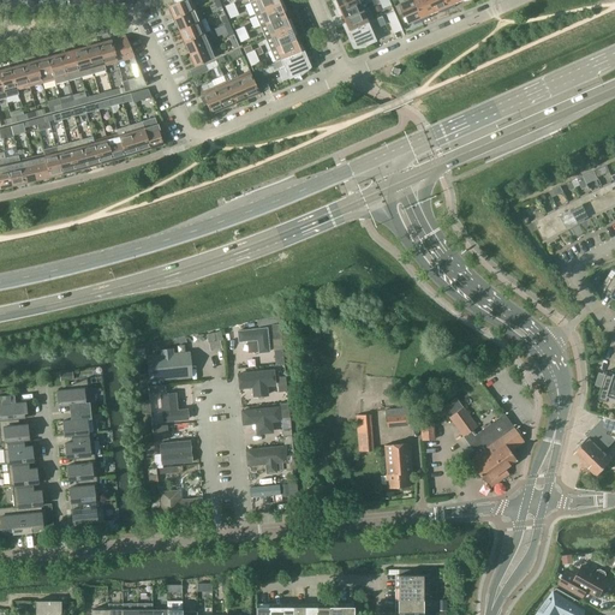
[(181,0),(175,4),(175,3),(169,5),(171,9),(169,9),(172,15),(173,15),(175,18),(195,10),(192,3),(196,1),(196,0),(181,0)]
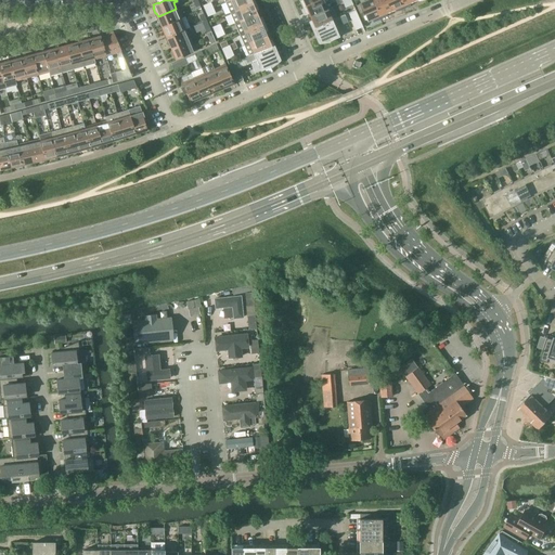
[(230,0),(226,2),(230,13),(255,2),(253,0),(230,0)]
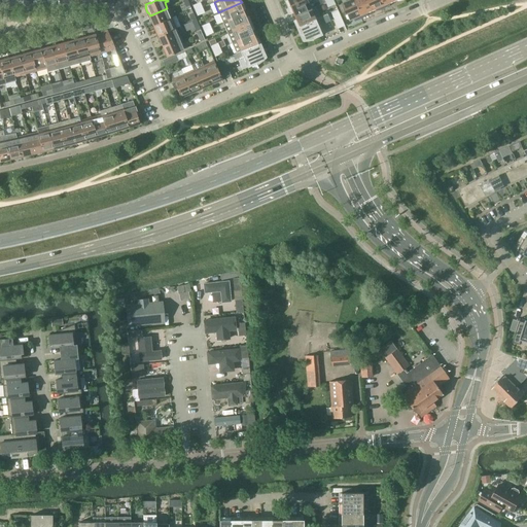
[(294,15),(315,6),(312,0),(303,0),(288,6),(290,12),(293,11),(294,15)]
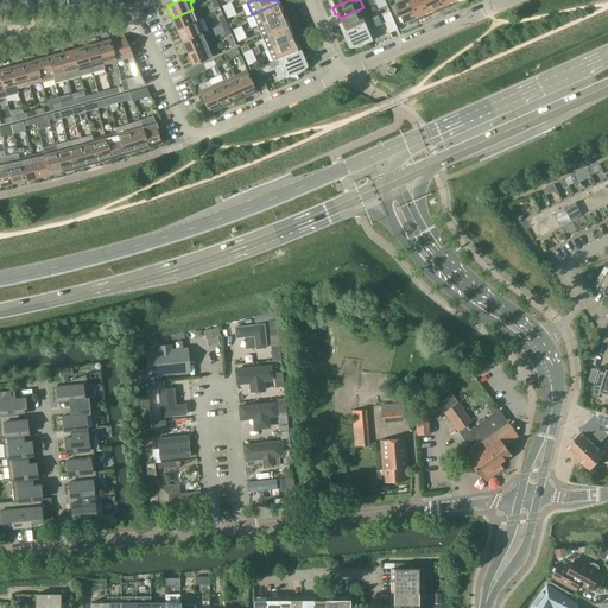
[(409,23),(417,20),(407,0),(404,0),(394,5),(397,17),(399,16),(403,23),(409,20),(409,23)]
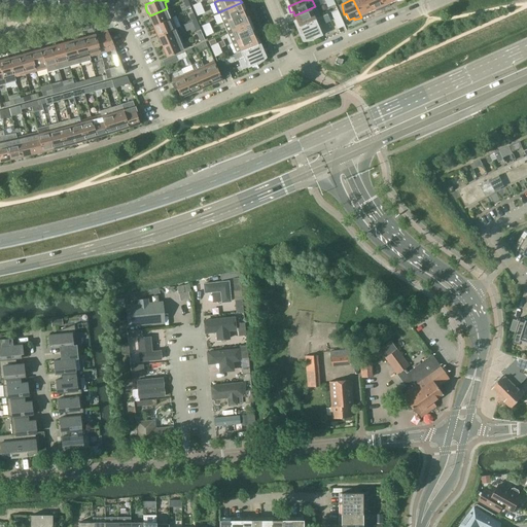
[(353,0),(361,18),(367,14),(366,12),(371,10),(365,0),(353,0)]
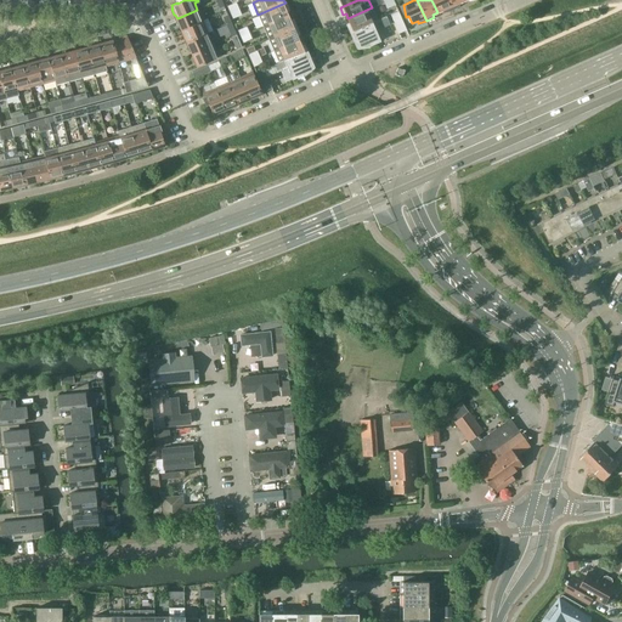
[(444,12),(452,10),(447,0),(431,0),(437,12),(442,10),(444,12)]
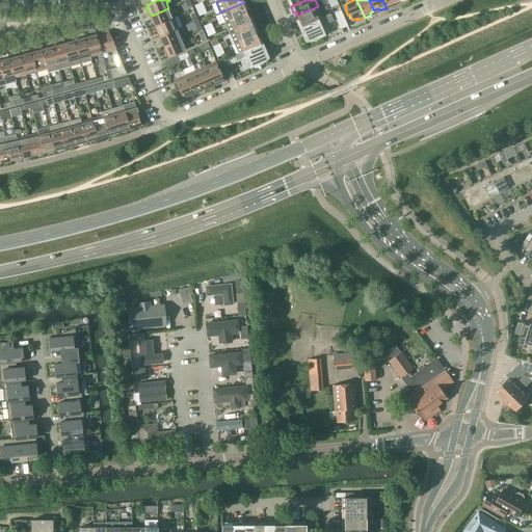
[(382,0),(387,8),(392,5),(392,3),(396,1),(395,0),(382,0)]
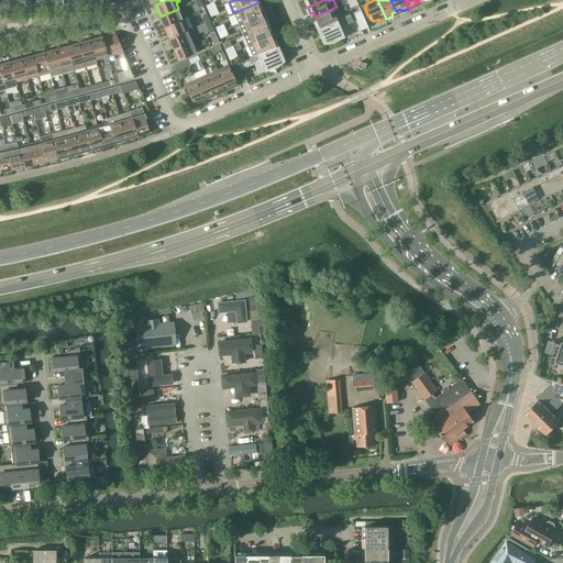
[(206,6),(208,11),(217,8),(213,2),(206,6)]
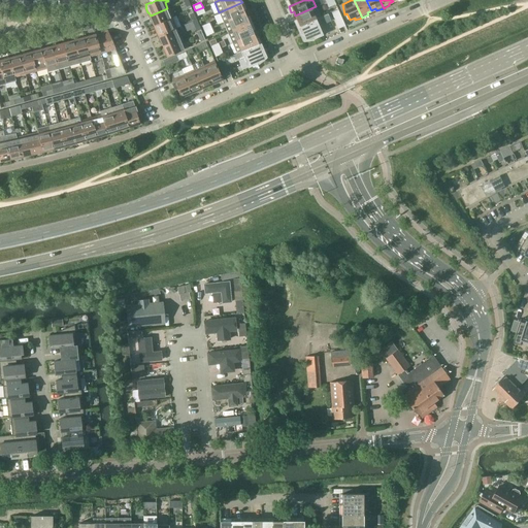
[(244,8),(242,2),(219,12),(223,23),(244,13),(242,9),(244,8)]
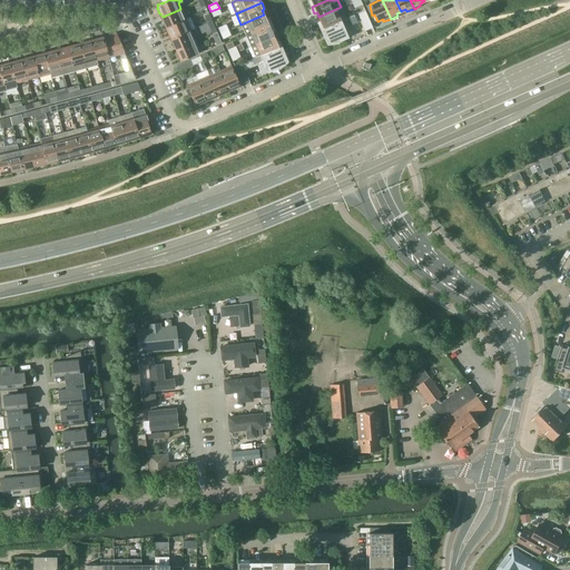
[(341,20),(346,18),(341,7),(318,17),(321,21),(318,22),(321,29),(341,20)]
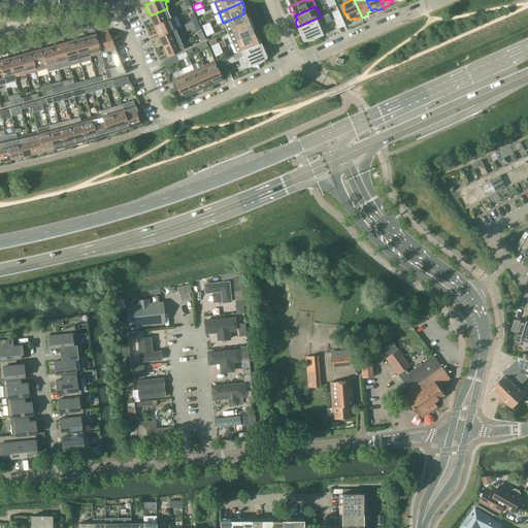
[(205,12),(203,7),(195,10),(198,15),(205,12)]
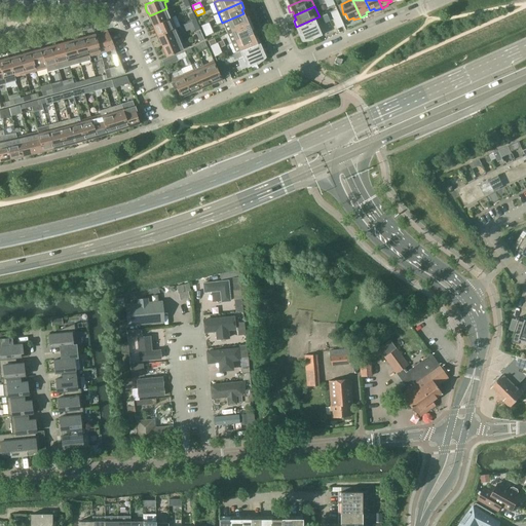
[(153,23),(154,25),(171,17),(166,8),(150,15),(151,17),(150,19),(152,24),(153,23)]
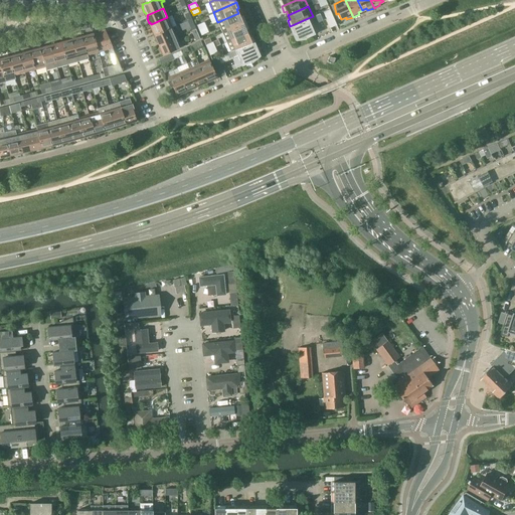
[(330,27),(337,25),(330,9),(323,12),(330,27)]
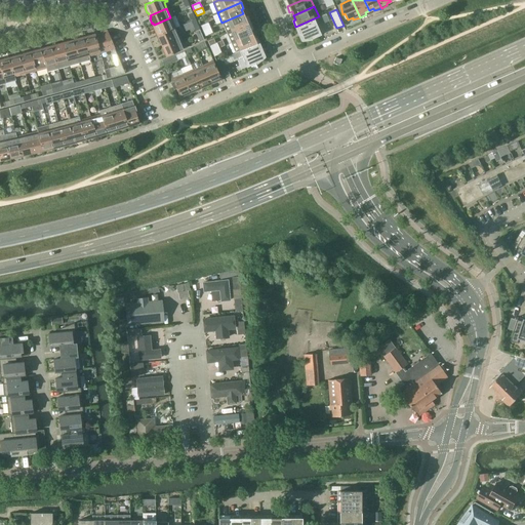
[(244,17),(243,13),(221,23),(227,33),(249,23),(247,16),(244,17)]
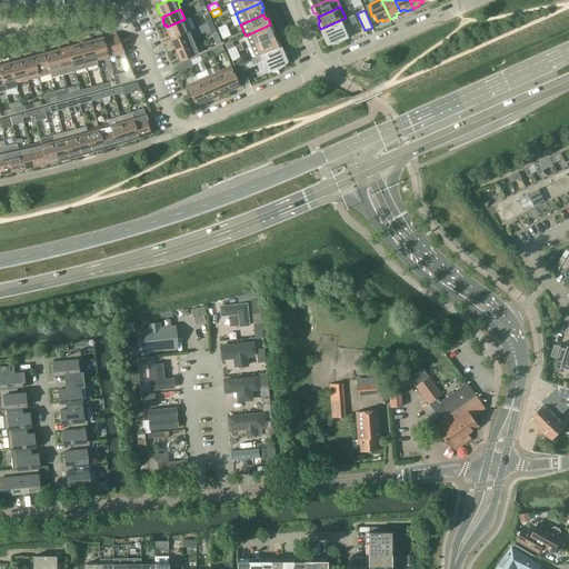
[(170,35),(171,38),(189,30),(185,19),(167,27),(168,30),(167,30),(169,36),(170,35)]
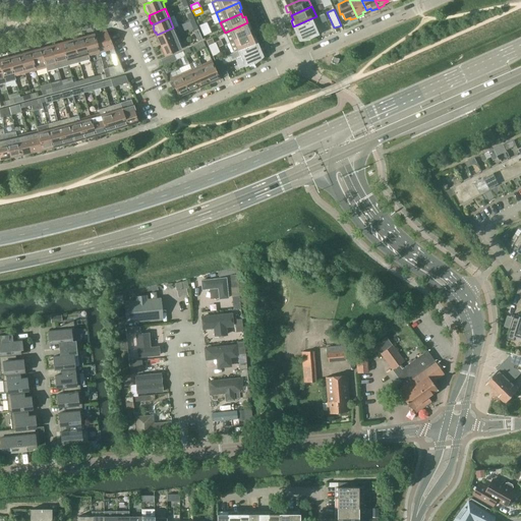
[(311,18),(293,26),(296,33),(298,32),(302,40),(309,39),(319,35),(311,18)]
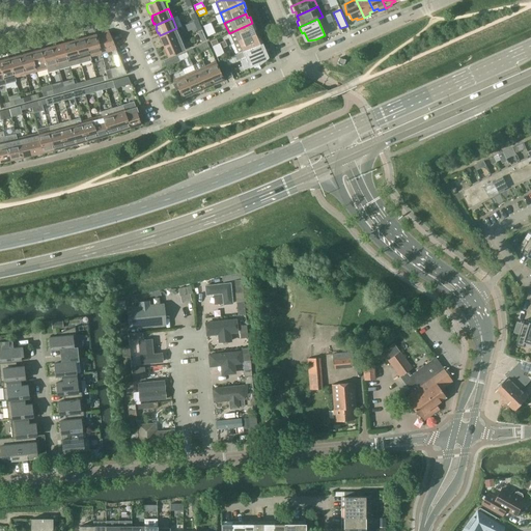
[(203,26),(205,31),(213,28),(211,23),(203,26)]
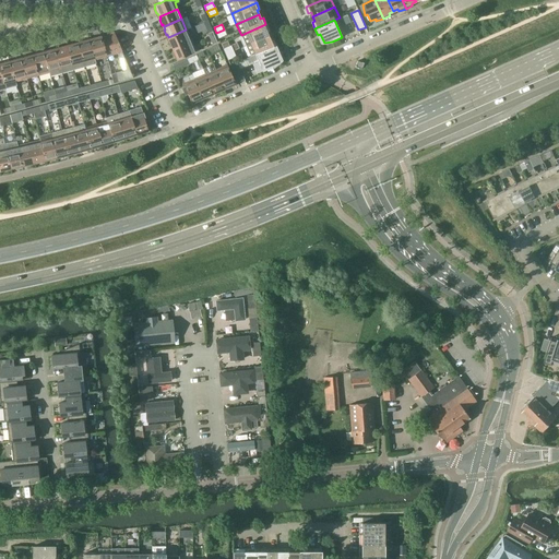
[(269,31),(265,24),(241,35),(246,46),(268,36),(266,32),(269,31)]
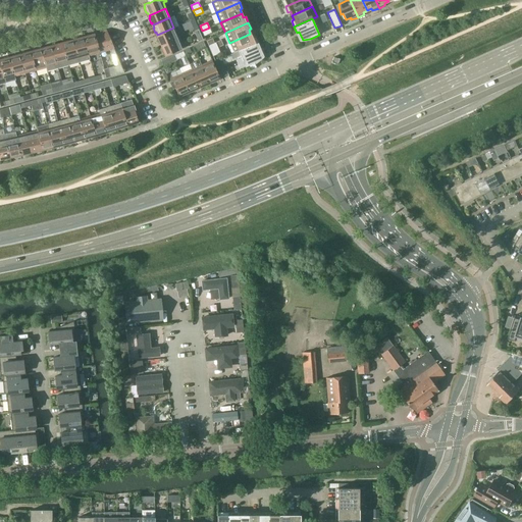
[(161,43),(161,45),(178,38),(173,28),(157,35),(158,38),(157,39),(159,44),(161,43)]
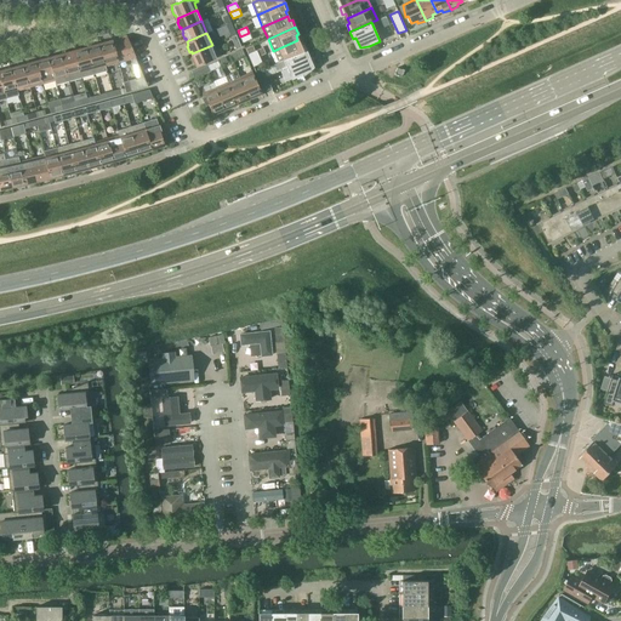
[(251,39),(249,33),(240,36),(243,43),(251,39)]
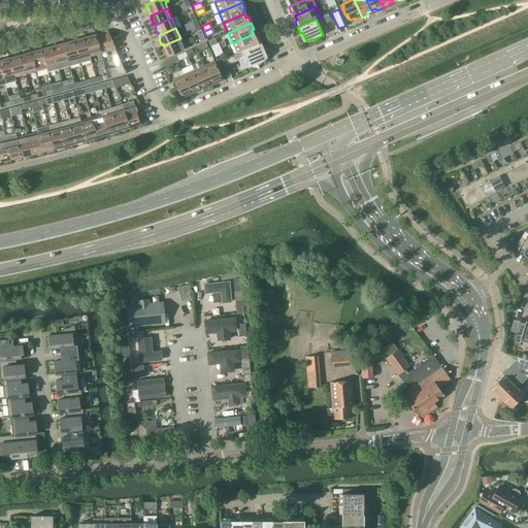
[(196,31),(201,42),(205,40),(201,30),(196,31)]
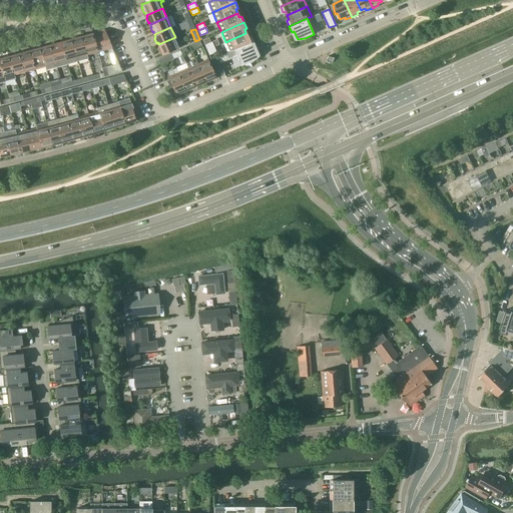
[(102,31),(93,34),(97,51),(108,48),(113,64),(102,67),(104,76),(122,71),(105,32),(104,32),(102,32),(102,31)]
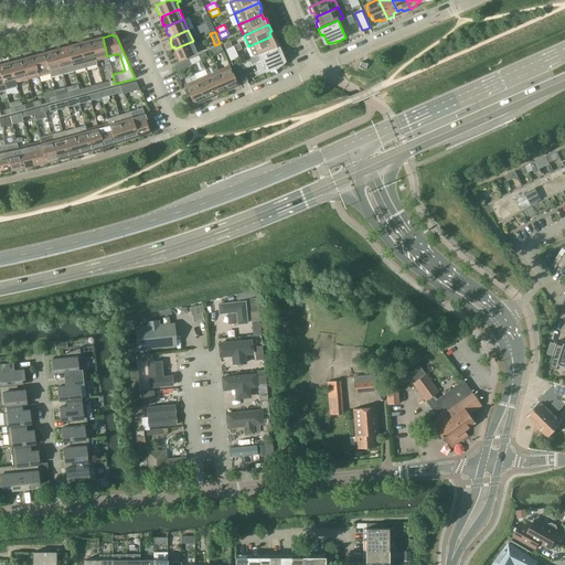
[(273,41),(270,36),(248,46),(253,57),(278,46),(275,40),(273,41)]
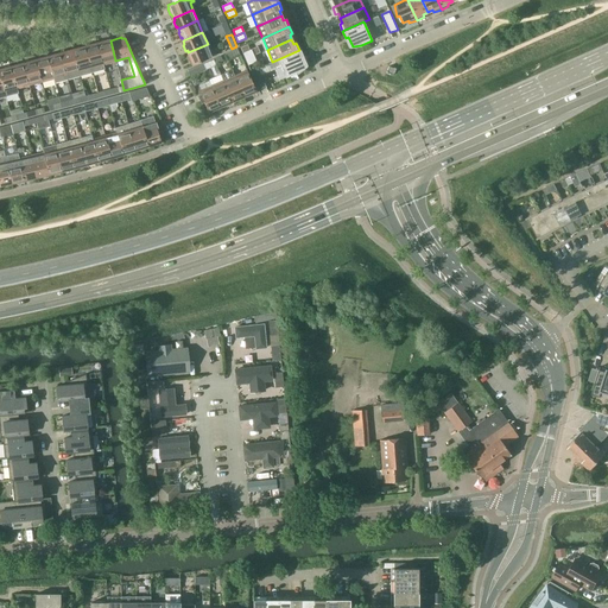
[(111,40),(97,44),(103,64),(115,61),(111,40)]
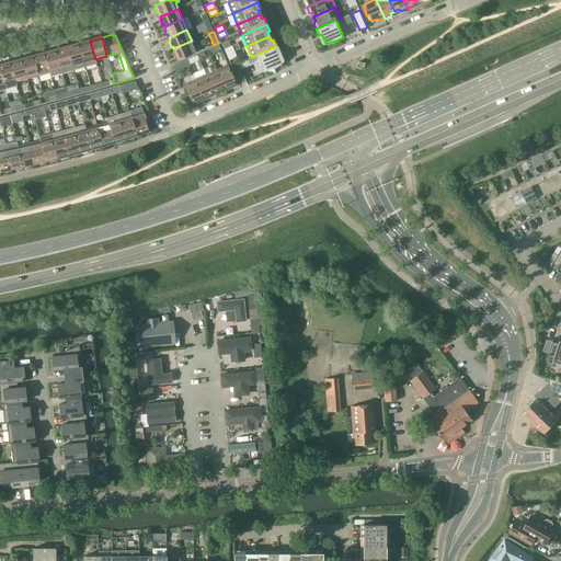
[(79,44),(84,63),(86,67),(96,64),(95,59),(90,41),(79,44)]
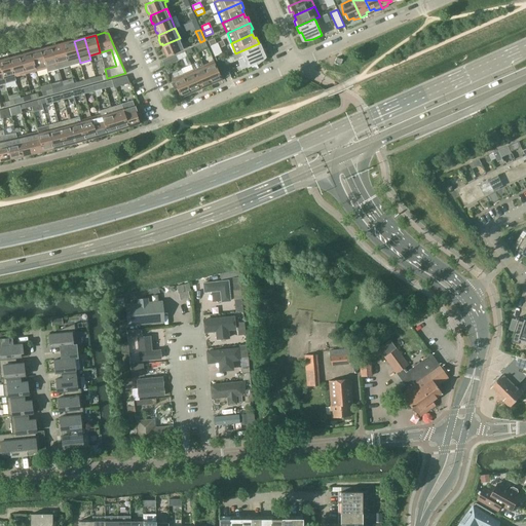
[(182,44),(180,38),(162,45),(163,47),(162,48),(164,53),(165,52),(167,57),(183,49),(181,45),(182,44)]
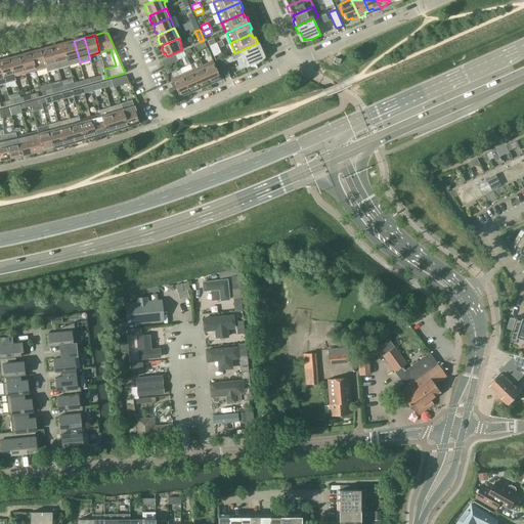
[(62,43),(68,61),(69,66),(80,62),(79,58),(74,41),(62,43)]
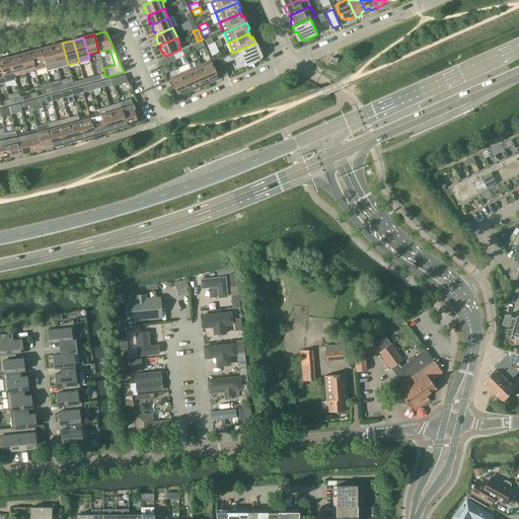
[(192,46),(195,51),(205,47),(203,41),(192,46)]
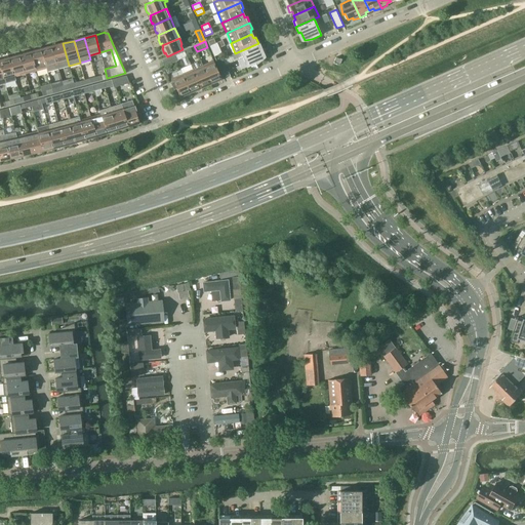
[(52,46),(57,64),(58,69),(69,66),(68,62),(63,43),(52,46)]
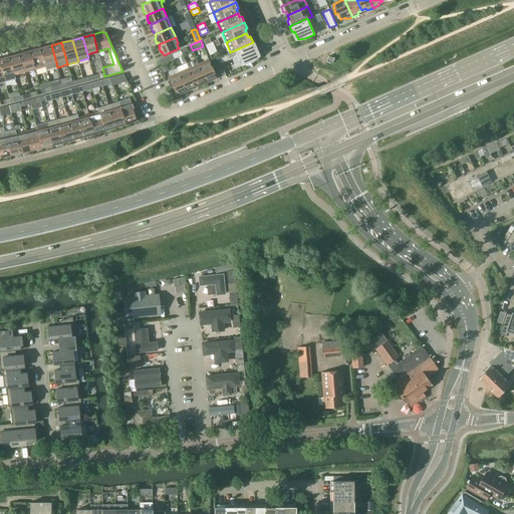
[(205,45),(208,50),(215,47),(213,42),(205,45)]
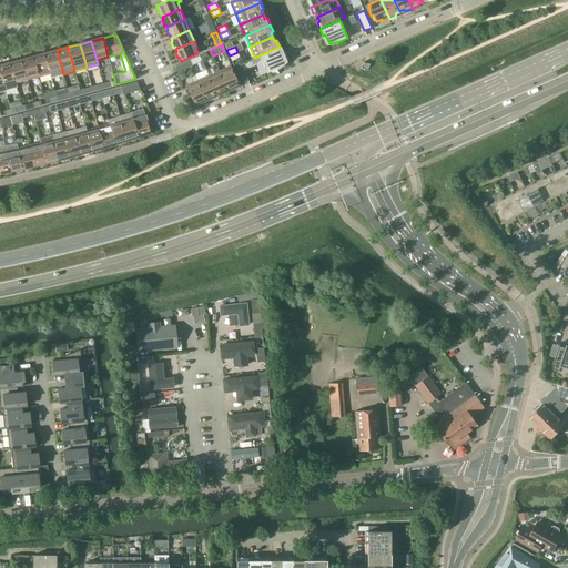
[(280,47),(254,58),(251,59),(254,66),(263,62),(267,72),(277,68),(284,63),(280,54),(282,53),(280,47)]
